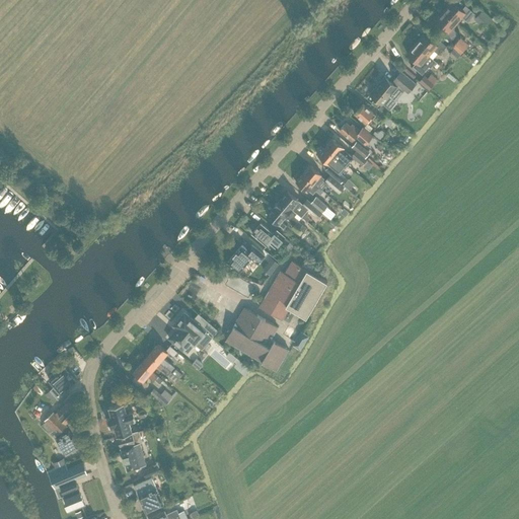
[(443,10),(457,23),(462,17),(467,21),(474,13),(465,5),(461,10),(451,1),(443,10)]
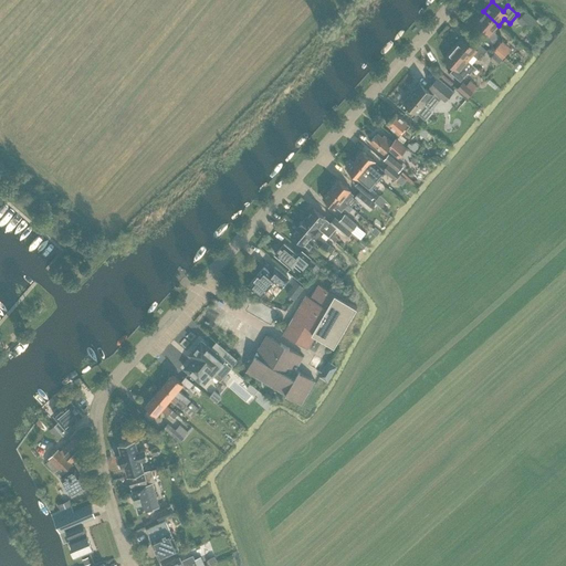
[(536,18),(527,10),(521,17),(531,24),(536,18)]
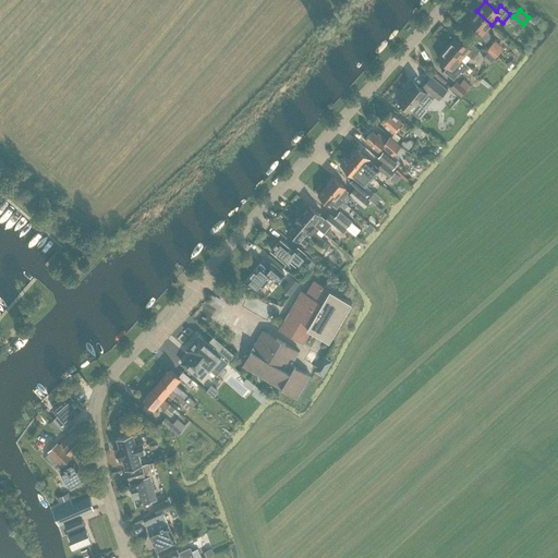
[(487,31),(492,25),(476,11),(468,22),(478,31),(474,36),(484,45),(493,35),(487,31)]
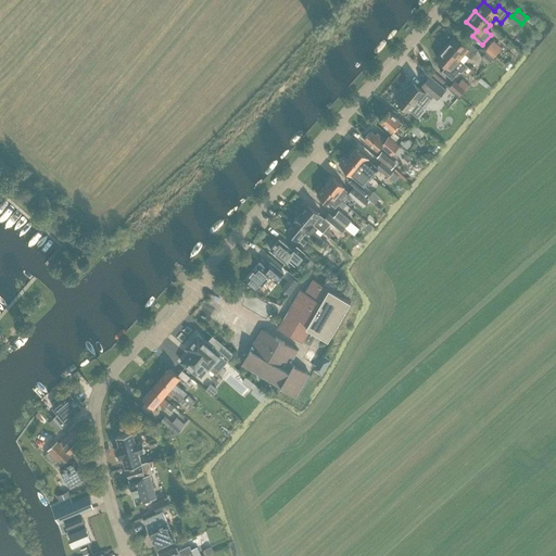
[(492,35),(483,45),(494,54),(503,45),(492,35)]
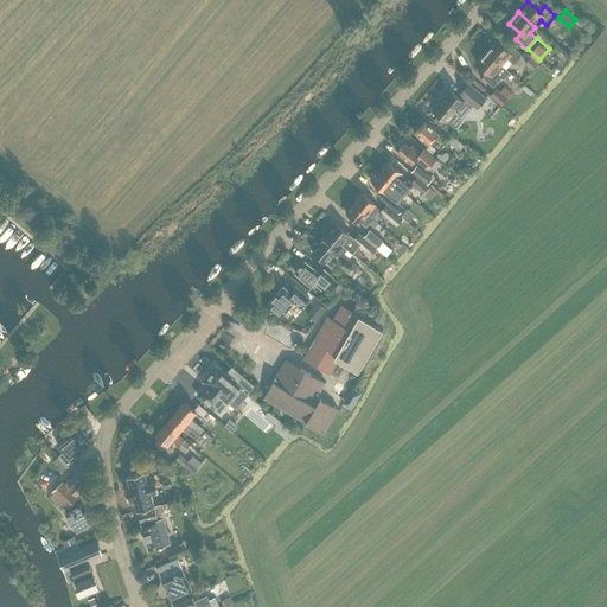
[(485,51),(502,65),(508,58),(513,64),(522,53),(511,44),(506,50),(494,39),(485,51)]
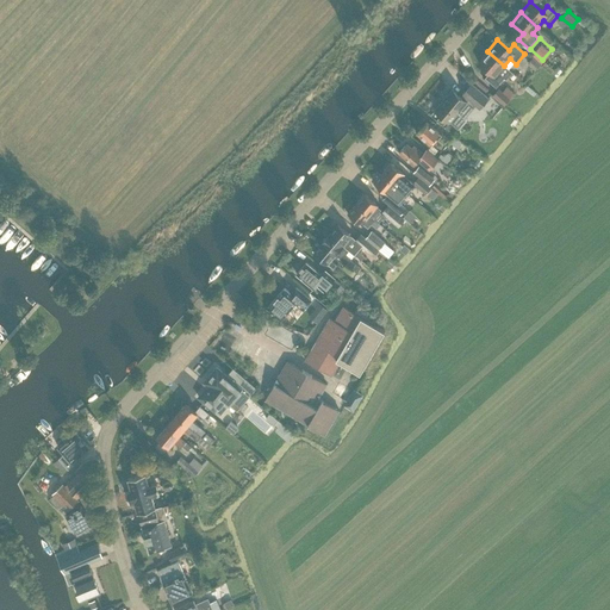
[(512,72),(504,66),(487,51),(478,62),(490,73),(485,78),(496,87),(504,78),(505,79),(512,72)]
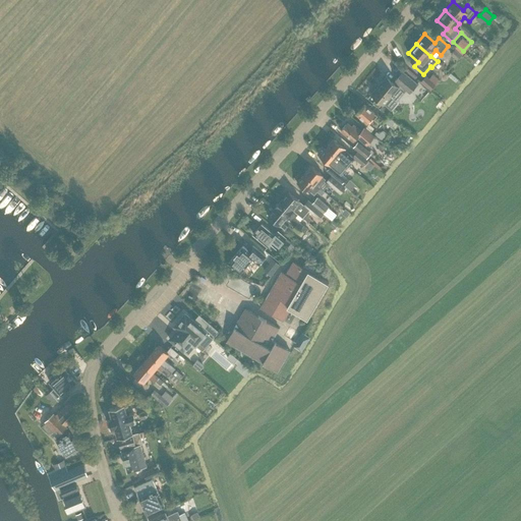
[(395,83),(386,76),(371,94),(384,104),(385,104),(391,109),(398,102),(391,96),(400,84),(410,93),(417,83),(403,71),(395,80),(397,81),(395,83)]
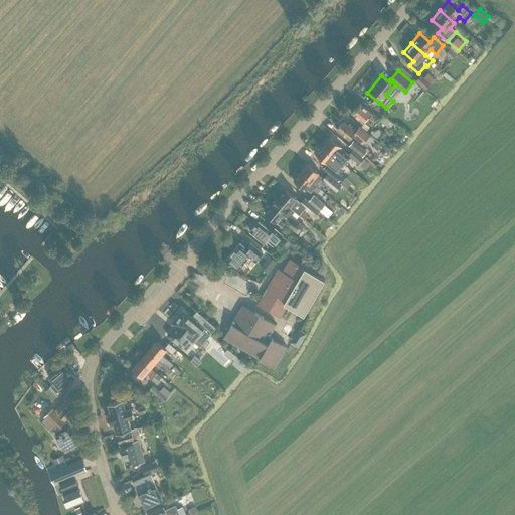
[(431,82),(420,74),(415,80),(425,89),(431,82)]
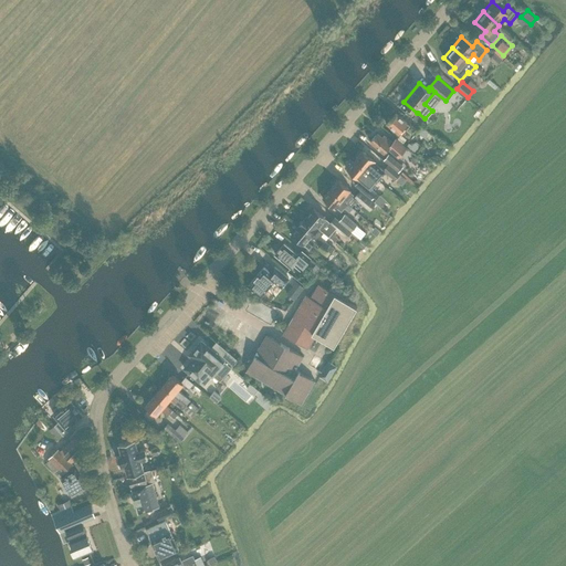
[(409,124),(395,112),(386,122),(399,133),(399,134),(405,127),(411,134),(416,128),(410,123),(409,124)]
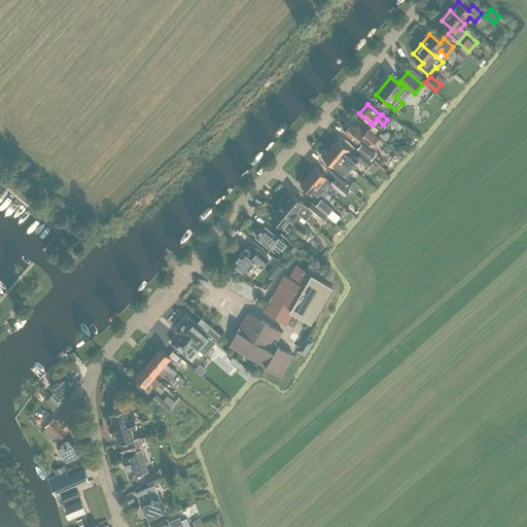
[(365,132),(357,126),(356,127),(352,124),(345,131),(358,142),(361,138),(371,146),(378,137),(369,129),(365,132)]
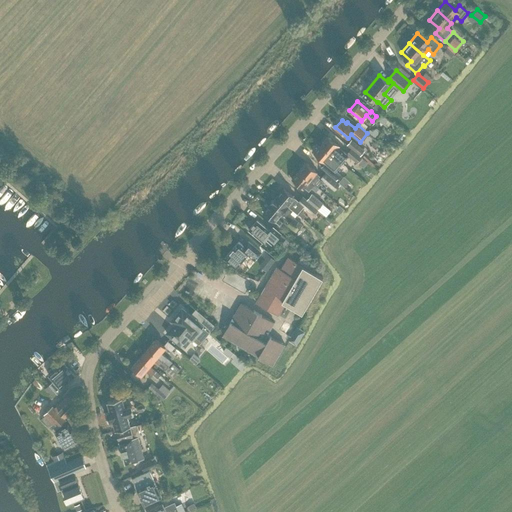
[(397,138),(401,141),(406,133),(402,130),(397,138)]
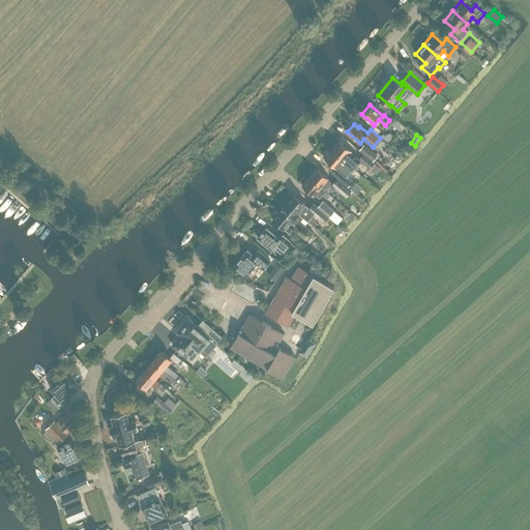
[(351,151),(340,141),(332,149),(354,168),(358,164),(353,159),(356,156),(351,152),(351,151)]
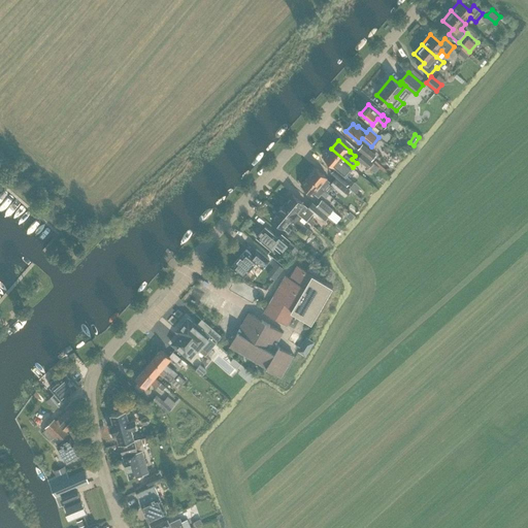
[(358,149),(362,153),(371,160),(375,155),(362,143),(358,149)]
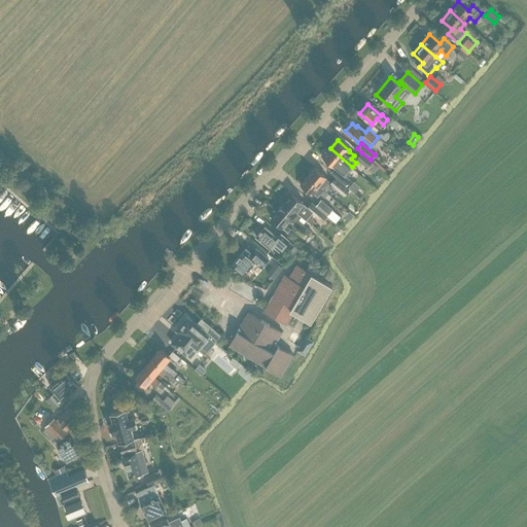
[(352,167),(330,148),(323,157),(335,167),(330,172),(346,185),(351,179),(346,175),(352,167)]
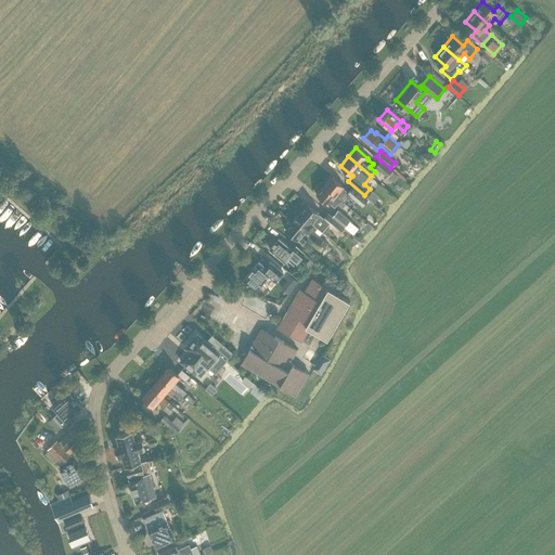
[(390,168),(381,160),(375,166),(387,176),(392,170),(390,168)]
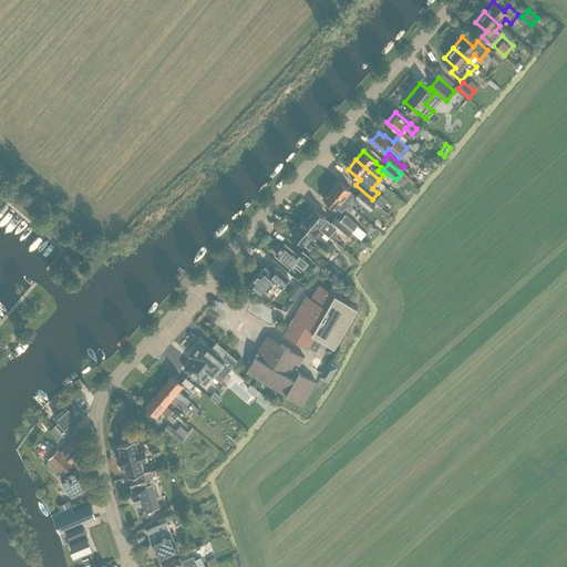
[(339,179),(331,188),(352,206),(357,200),(352,196),(354,194),(351,191),(339,179)]
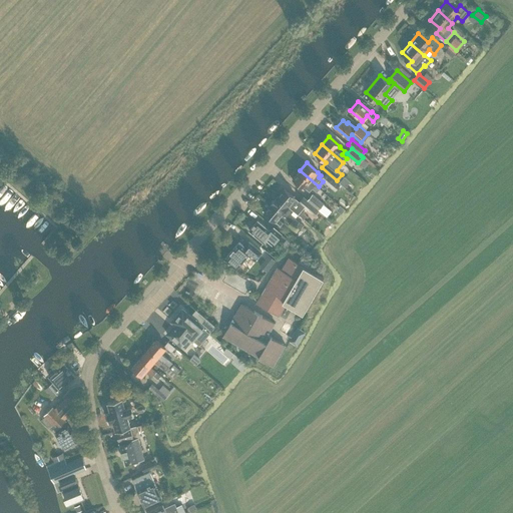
[(320,188),(319,186),(300,170),(293,179),(304,188),(306,187),(310,191),(313,187),(317,191),(320,188)]
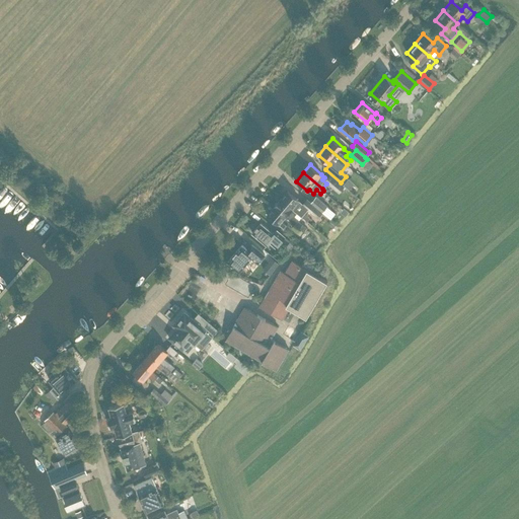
[(345,187),(330,174),(324,180),(339,193),(345,187)]
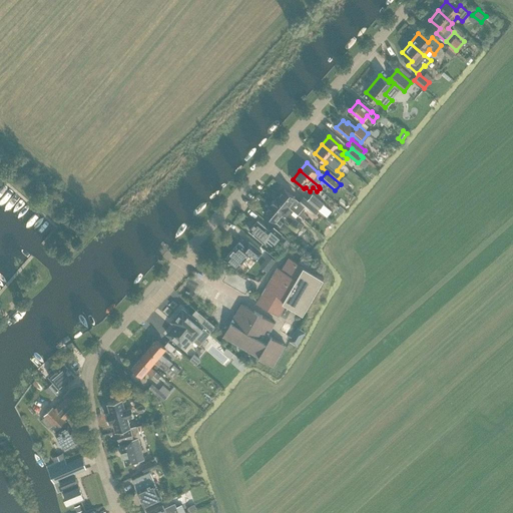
[(278,196),(298,213),(301,210),(292,202),(296,198),(285,188),(278,196)]
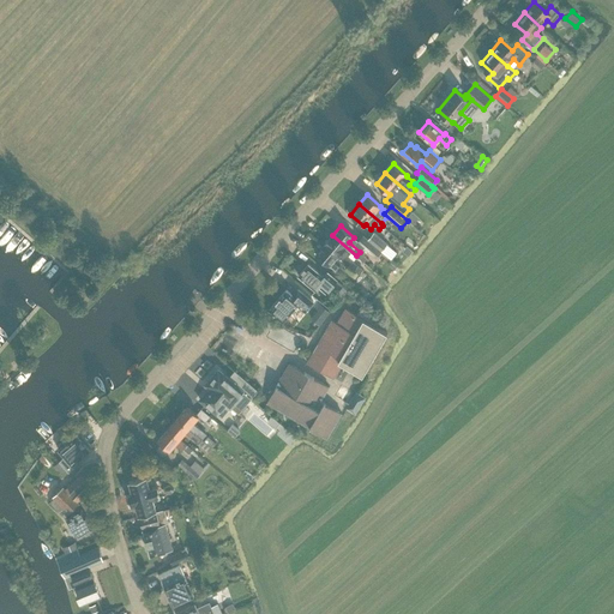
[(381,250),(387,244),(374,232),(368,239),(381,250)]
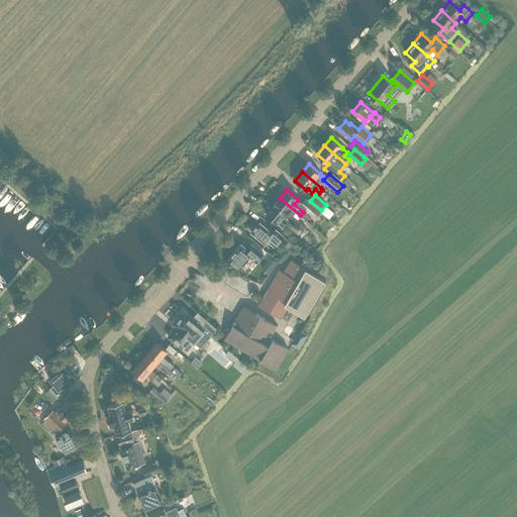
[(274,206),(285,215),(294,222),(291,226),(296,230),(301,223),(297,220),(300,215),(296,211),(280,198),(274,206)]
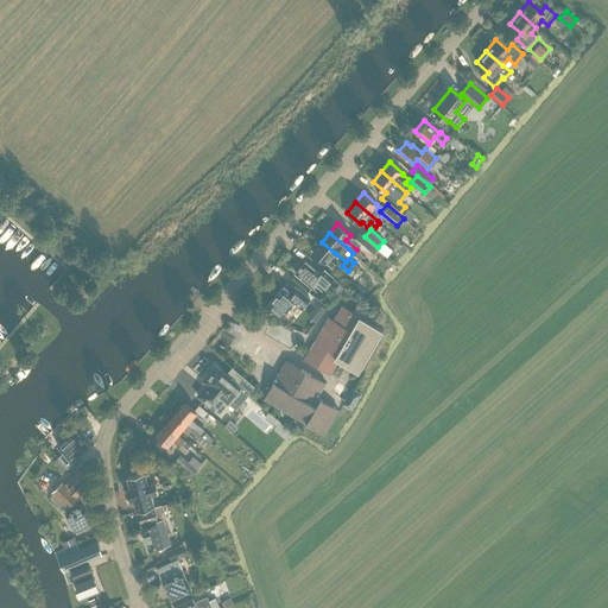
[(378,248),(365,236),(360,233),(354,240),(372,254),(378,248)]
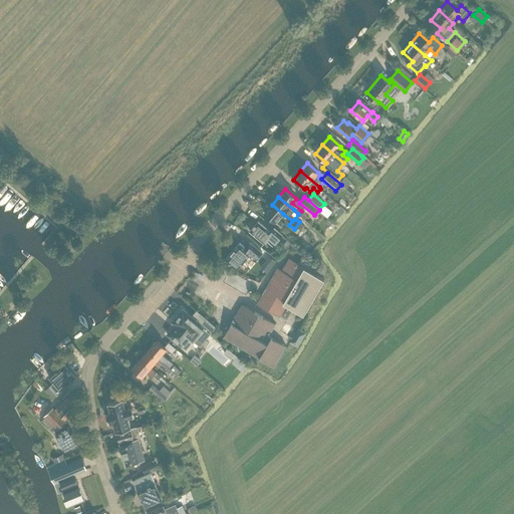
[(325,203),(321,209),(329,213),(332,208),(325,203)]
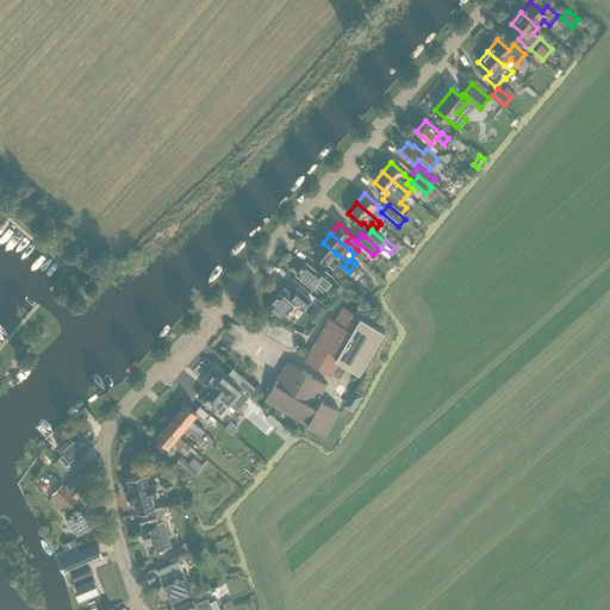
[(315,253),(328,265),(328,263),(334,268),(336,265),(331,260),(336,254),(323,243),(315,253)]
